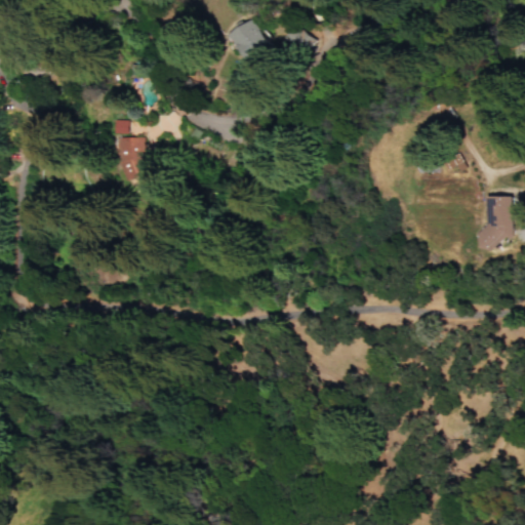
[(248,65),(272,48),(250,18),(227,35),(248,65)]
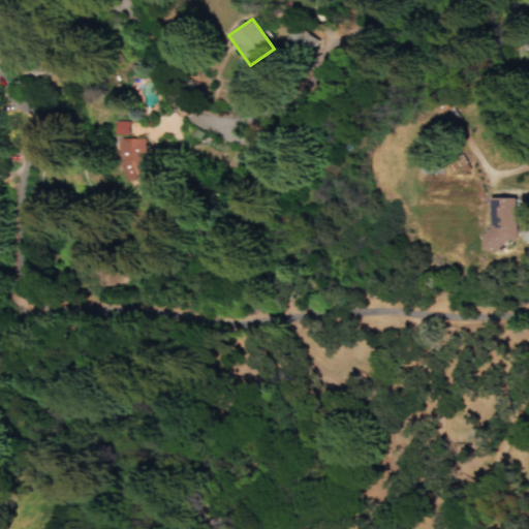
[(128,120),(115,121),(116,134),(129,133),(128,120)]
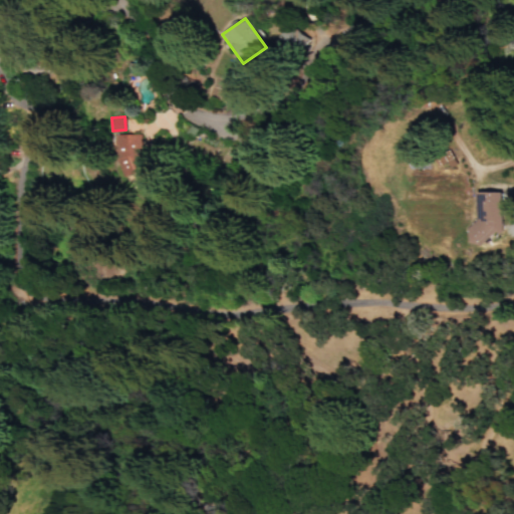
[(412,151),(425,137),(417,130),(405,144),(412,151)]
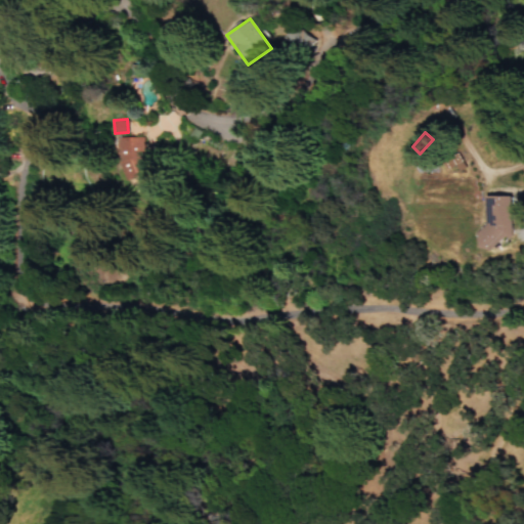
[(118,137),(120,178),(145,177),(144,136),(118,137)]
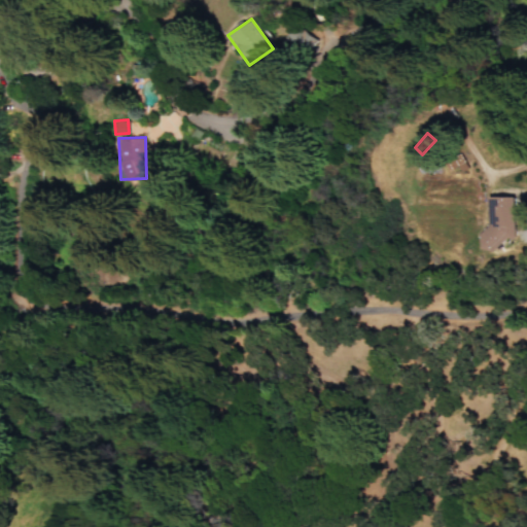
[(468,166),(460,151),(443,162),(449,172),(458,167),(460,171),(468,166)]
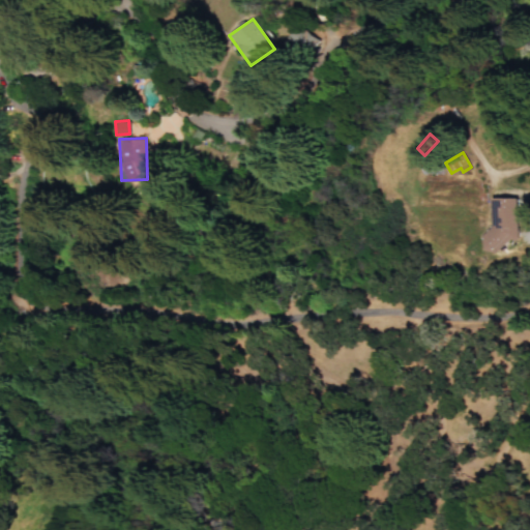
[(491,197),(517,197),(518,238),(509,245),(505,241),(494,252),(483,251),(480,235),(484,223),(491,216),(491,197)]
